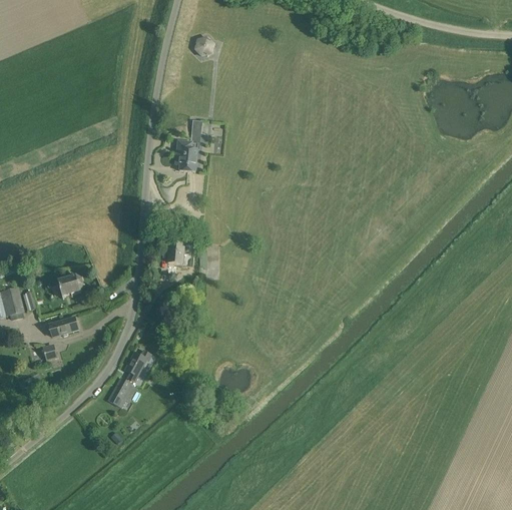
[(212,44),(219,45),(221,39),(197,34),(193,52),(209,55),(212,44)]
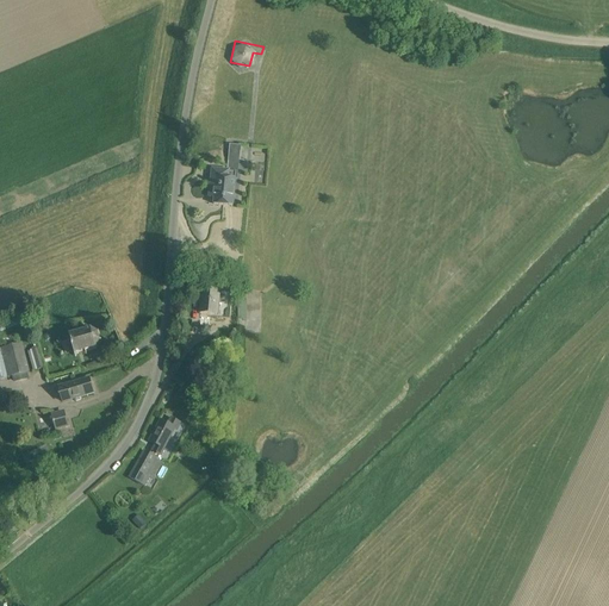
[(237,168),(223,167),(211,166),(207,194),(213,194),(212,201),(234,204),(237,168)]
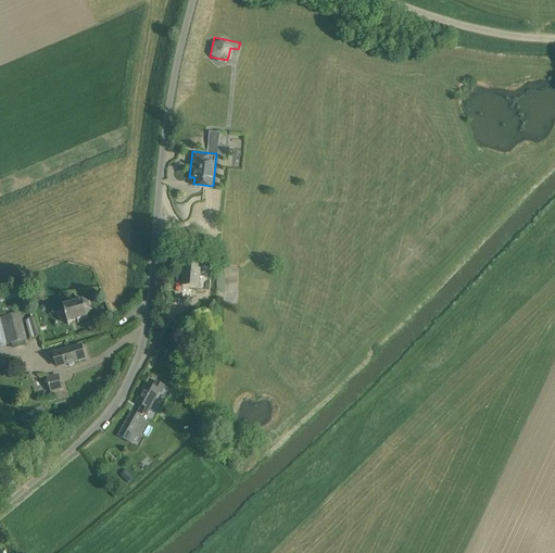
[(212,264),(194,262),(184,261),(181,283),(210,286),(212,264)]
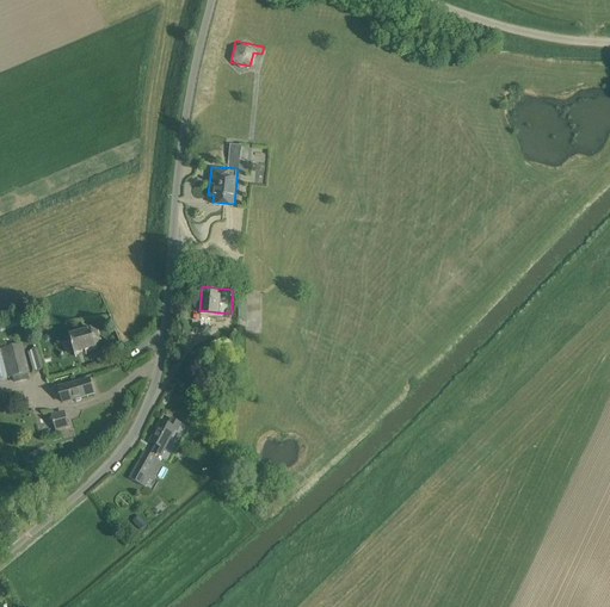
[(63,350),(73,347),(75,354),(97,346),(100,338),(98,330),(90,326),(68,330),(69,336),(60,339),(63,350)]
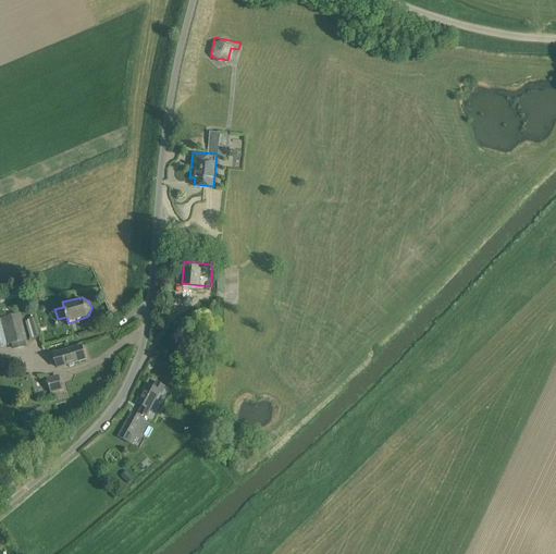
[(26,337),(20,310),(16,311),(14,305),(2,308),(4,315),(1,315),(0,310),(0,344),(4,343),(3,342),(10,341),(11,347),(25,343),(24,337),(26,337)]
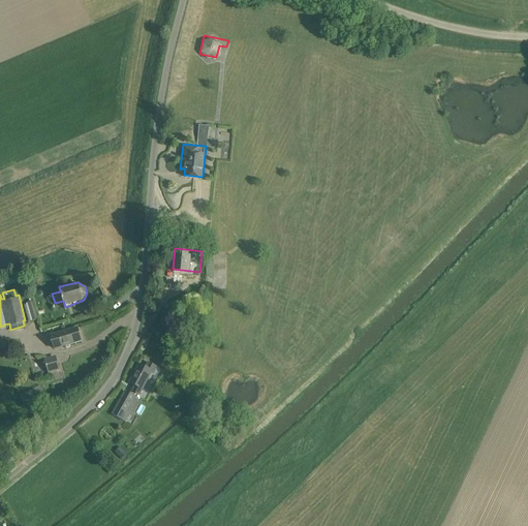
[(26,302),(24,302),(28,318),(37,315),(32,298),(27,300),(27,301),(25,301),(26,302)]
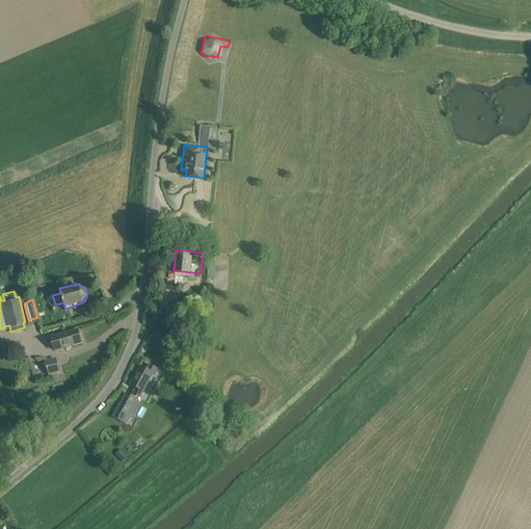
[(77,327),(50,336),(54,347),(81,340),(77,327)]
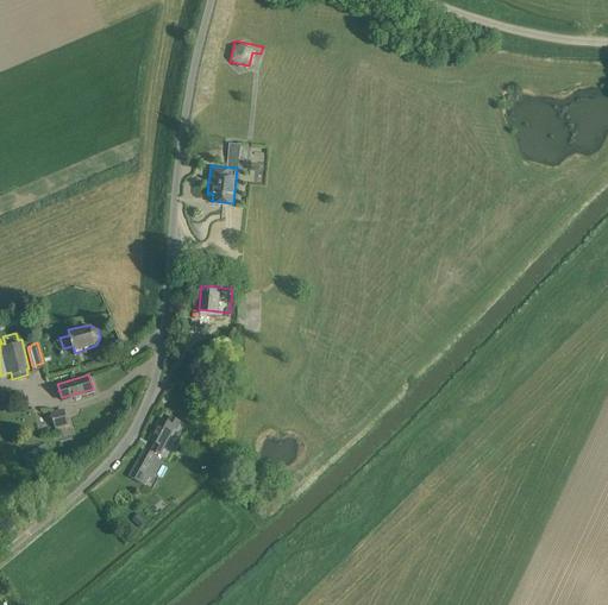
[(63,408),(50,411),(55,424),(68,421),(63,408)]
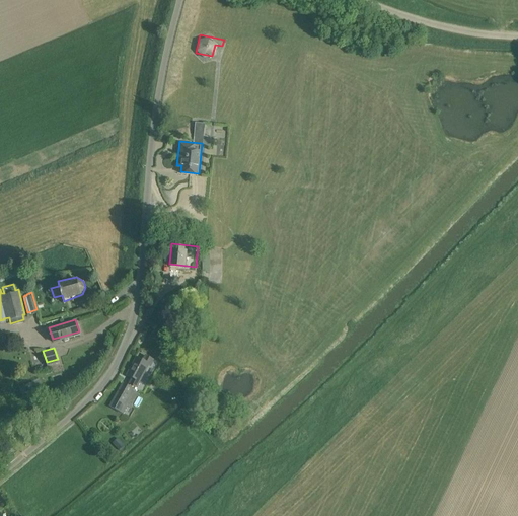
[(122,381),(109,403),(123,412),(127,403),(130,404),(136,392),(132,389),(147,362),(149,363),(152,358),(144,353),(142,358),(136,355),(126,372),(132,376),(128,384),(122,381)]
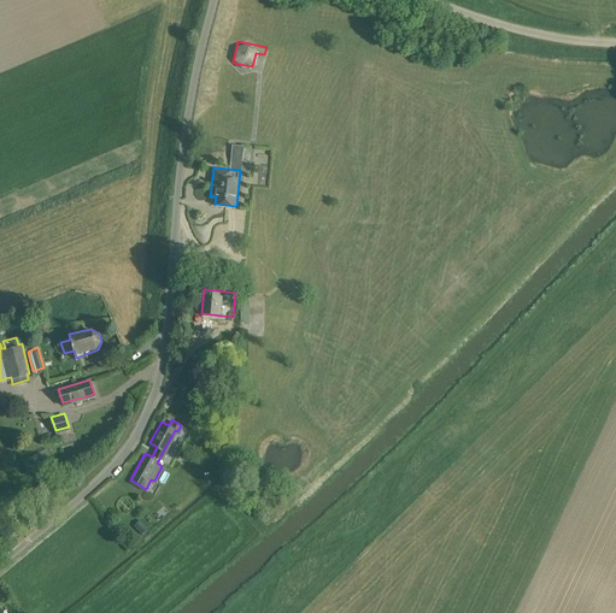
[(54,470),(39,484),(45,490),(52,484),(51,483),(59,476),(54,470)]
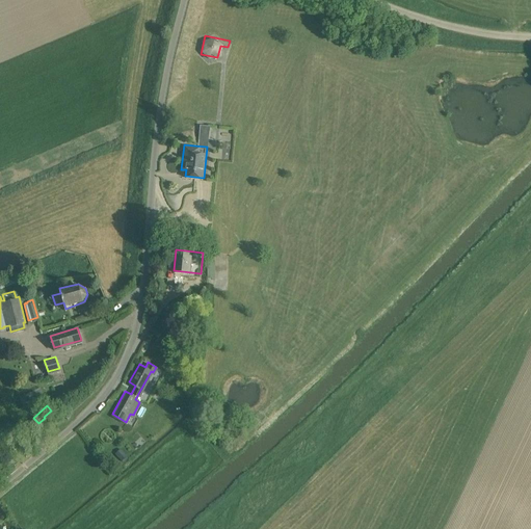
[(120,447),(114,451),(122,459),(127,454),(120,447)]
